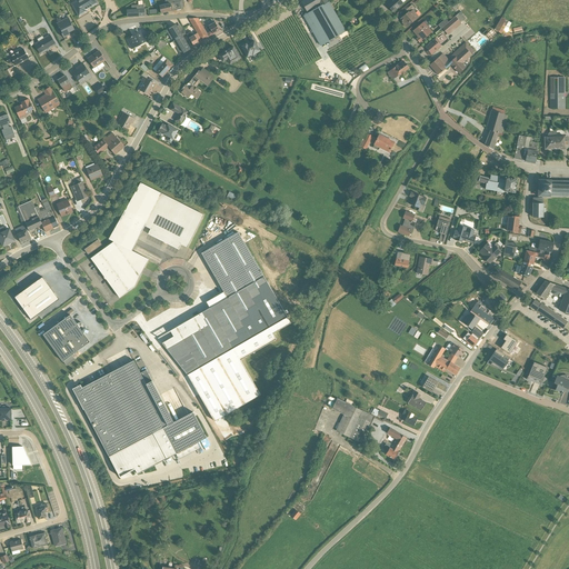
[(98,5),(96,0),(77,0),(70,5),(78,18),(88,12),(87,11),(98,5)]
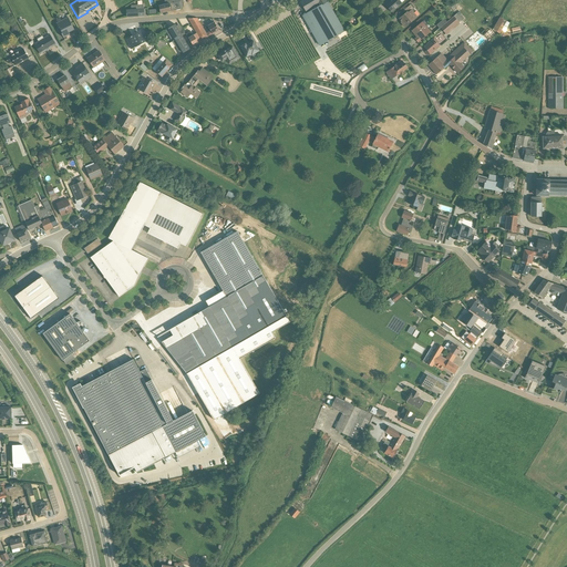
[(164,0),(165,4),(158,6),(161,13),(172,11),(181,9),(183,8),(181,0),(164,0)]
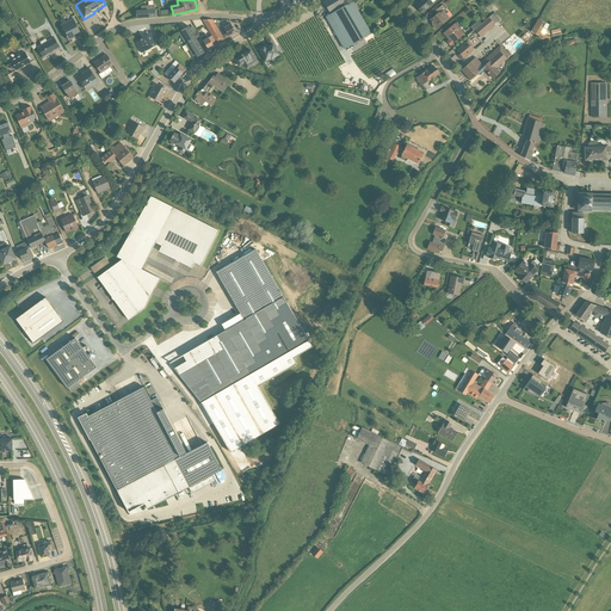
[(327,0),(323,2),(331,16),(326,18),(344,50),(371,35),(351,0),(327,0)]
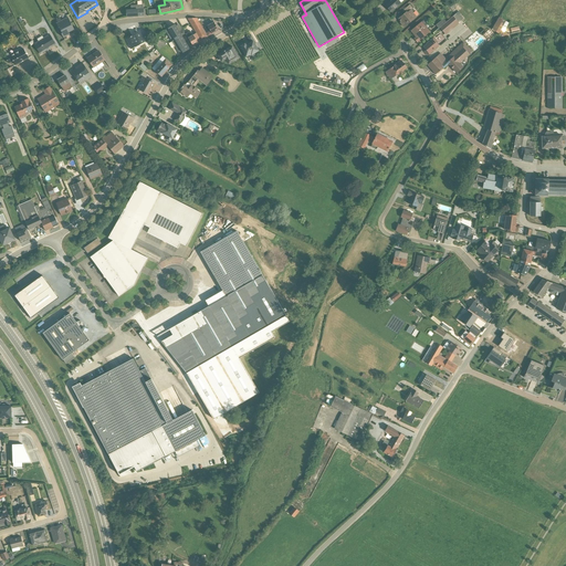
[(400,3),(397,0),(390,0),(384,6),(390,13),(400,3)]
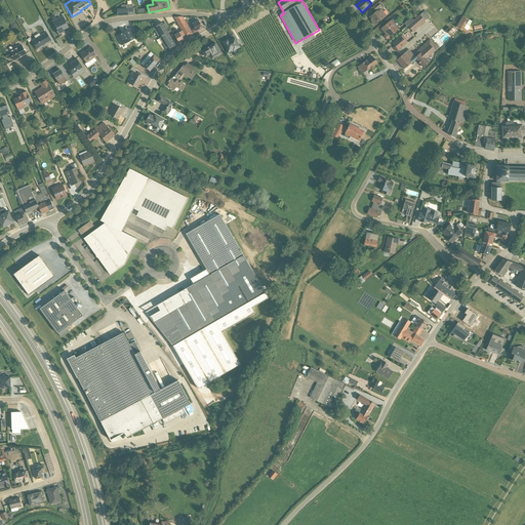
[(384,9),(379,4),(372,10),(374,13),(369,17),(371,21),(371,22),(374,26),(386,15),(382,11),(384,9)]
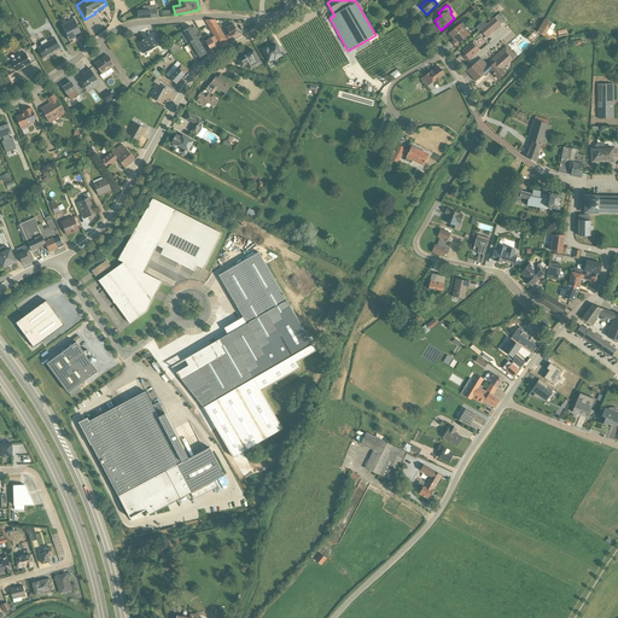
[(138,11),(138,18),(157,17),(156,6),(143,6),(143,11),(138,11)]
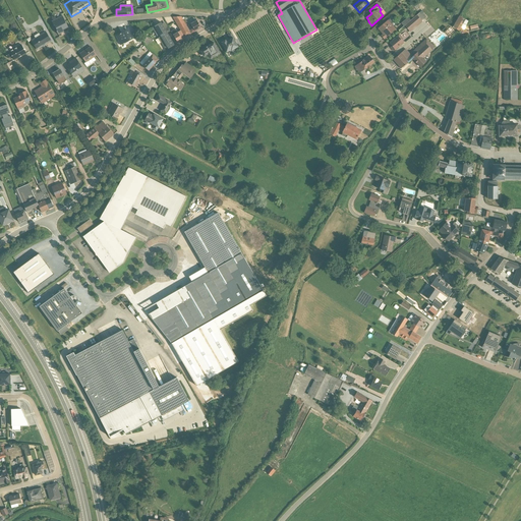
[(422,14),(423,13),(421,10),(404,25),(410,33),(422,22),(421,21),(425,17),(422,14)]
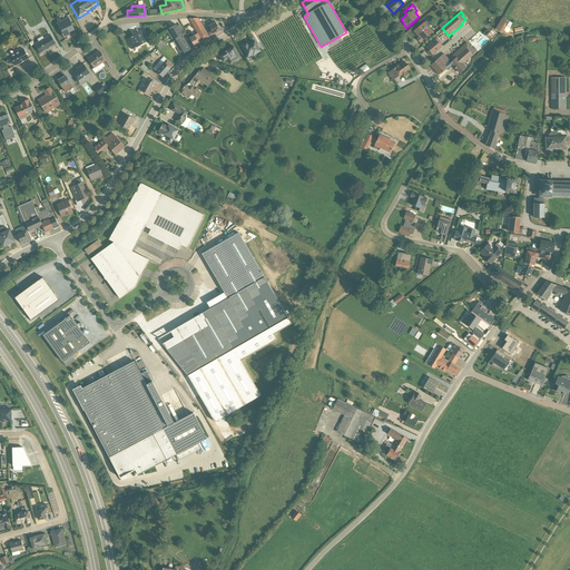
[(75,30),(68,18),(57,23),(64,38),(70,36),(68,32),(70,31),(70,32),(75,30)]
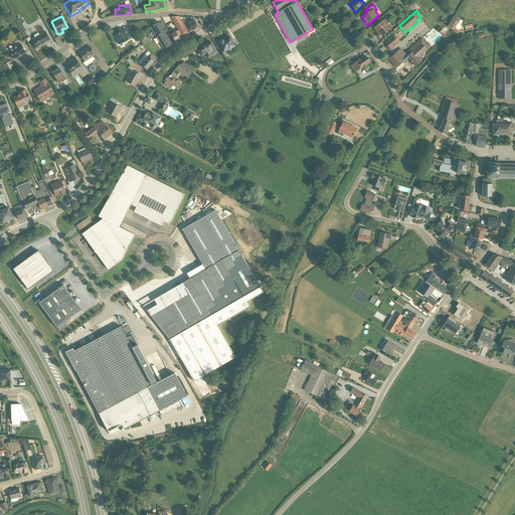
[(454,16),(447,27),(453,30),(453,31),(456,33),(461,32),(460,28),(458,29),(463,21),(454,16)]
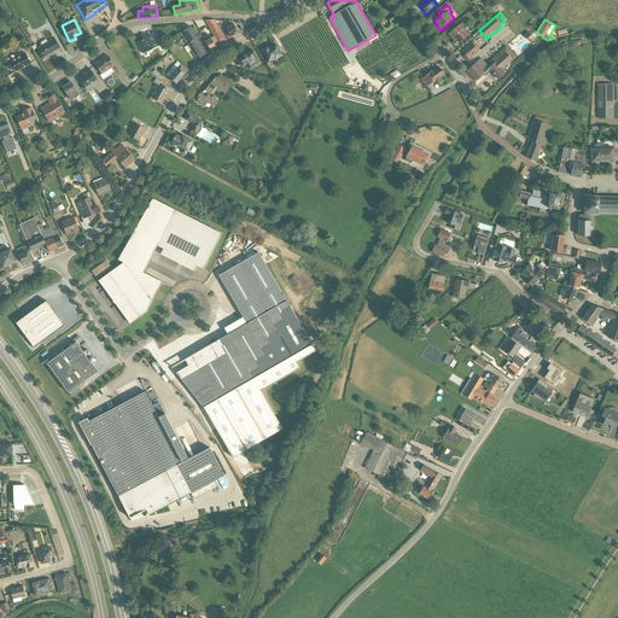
[(205,21),(219,45),(227,40),(215,21),(205,21)]
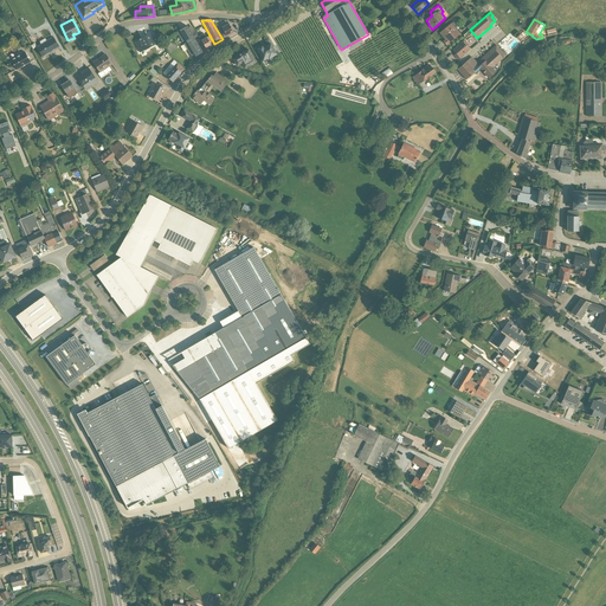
[(223,39),(233,33),(229,24),(219,30),(216,23),(214,23),(213,20),(212,21),(223,39)]
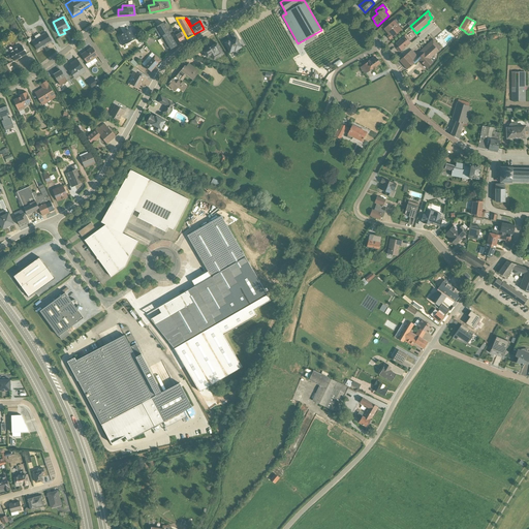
[(416,21),(413,18),(407,24),(409,27),(416,21)]
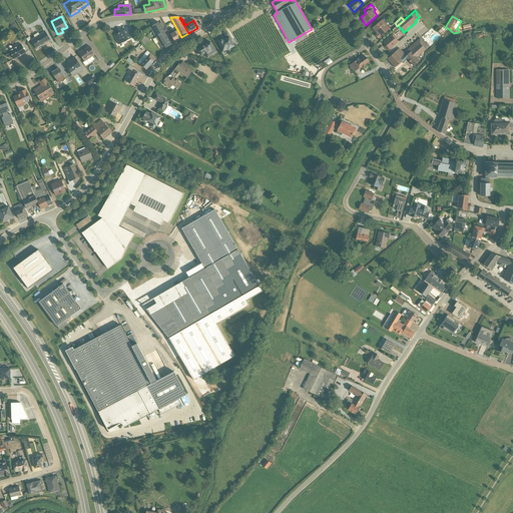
[(386,21),(384,18),(372,28),(376,34),(375,35),(378,39),(389,29),(384,23),(386,21)]
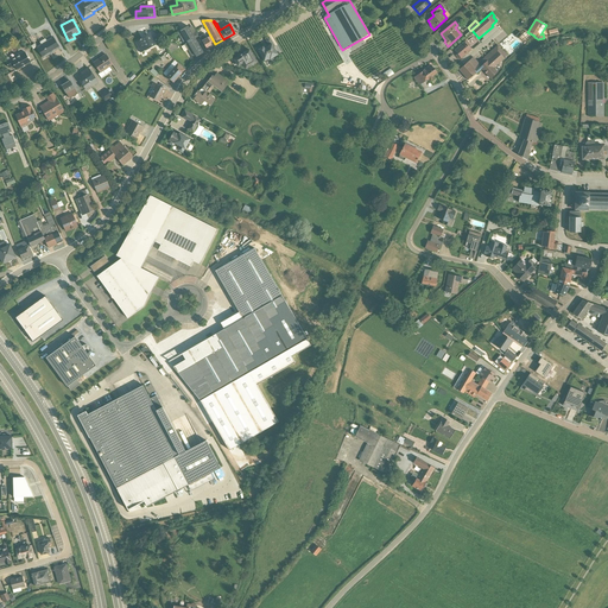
[(184,45),(195,39),(198,37),(192,26),(189,29),(188,26),(177,32),(184,45)]
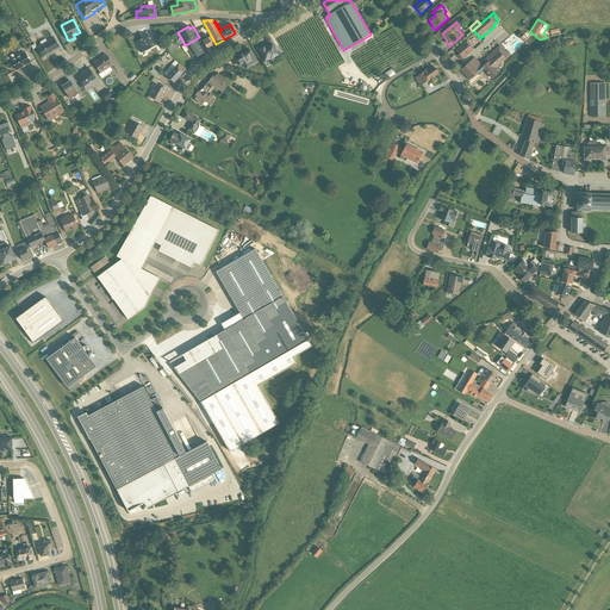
[(213,47),(216,44),(211,36),(207,38),(205,35),(200,37),(207,50),(213,47)]
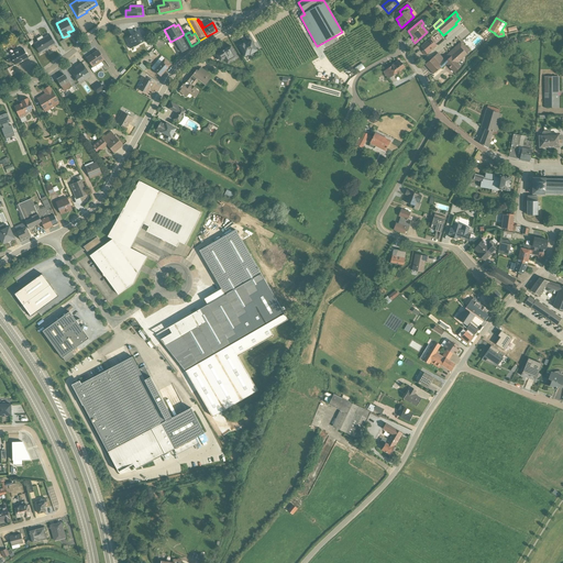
[(55,46),(56,45),(48,33),(43,37),(42,36),(37,40),(37,41),(33,43),(41,55),(42,54),(41,53),(54,45),(55,46)]
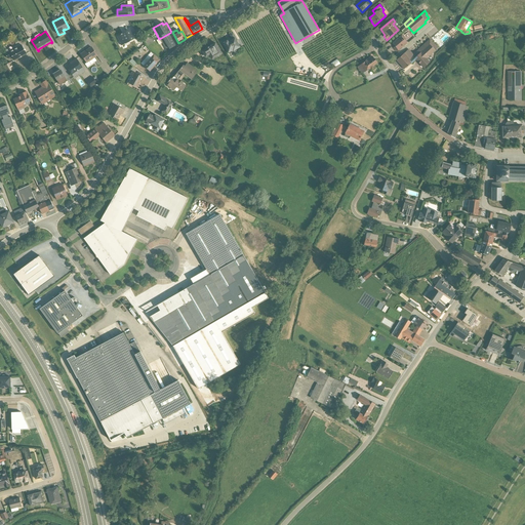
[(128,31),(117,37),(121,46),(133,40),(130,34),(129,34),(128,31)]
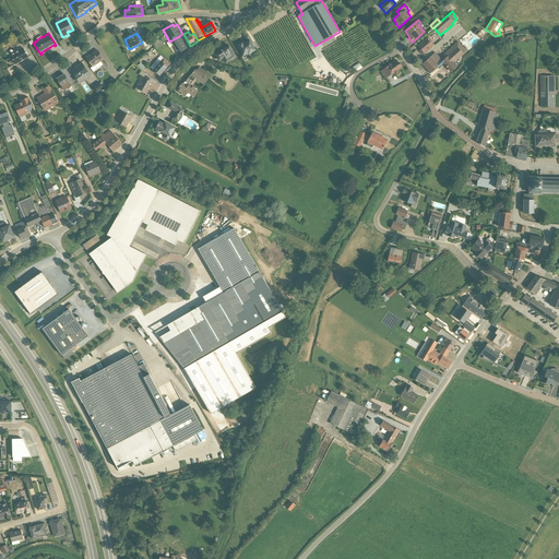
[(248,35),(244,37),(247,43),(242,45),(241,43),(237,46),(238,47),(238,48),(242,57),(247,54),(248,55),(256,50),(252,44),(248,35)]
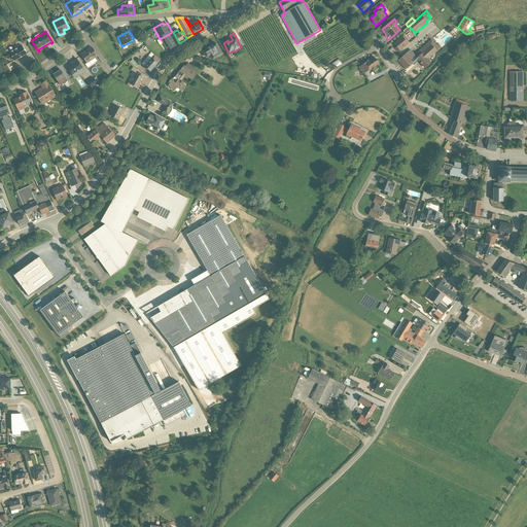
[(174,42),(169,34),(160,39),(156,40),(160,45),(163,43),(168,51),(174,47),(176,45),(174,42)]
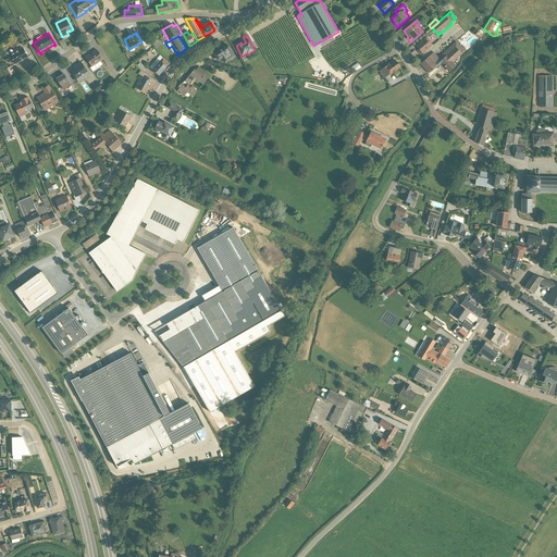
[(430,41),(426,37),(419,44),(416,46),(419,49),(417,51),(420,56),(428,49),(431,46),(429,44),(430,41)]
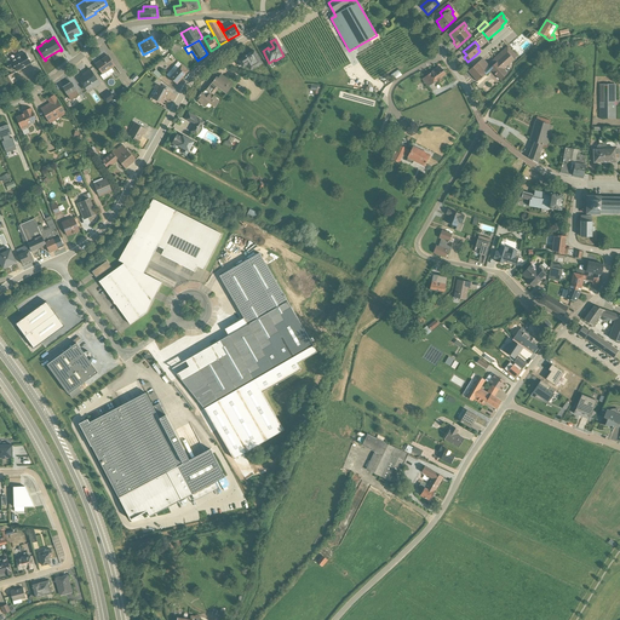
[(468,72),(476,82),(486,73),(489,69),(499,80),(507,74),(506,73),(511,69),(506,64),(516,56),(507,46),(493,58),(487,64),(482,58),(468,72)]
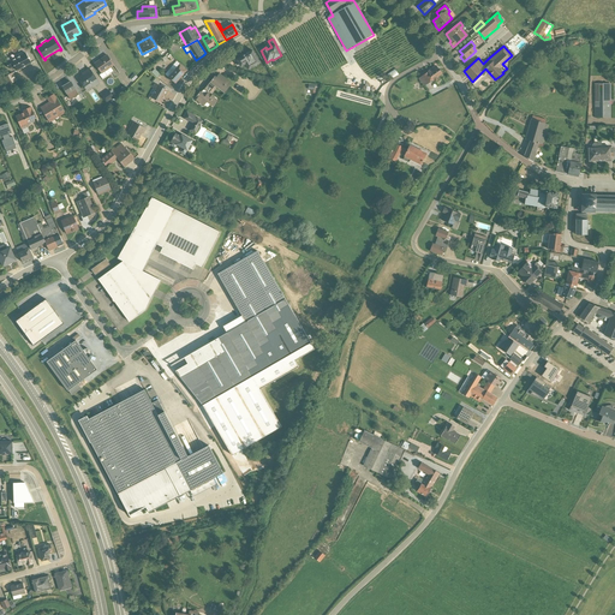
[(260,63),(252,51),(240,58),(242,58),(234,61),(237,65),(239,64),(240,67),(245,64),(249,70),(260,63)]
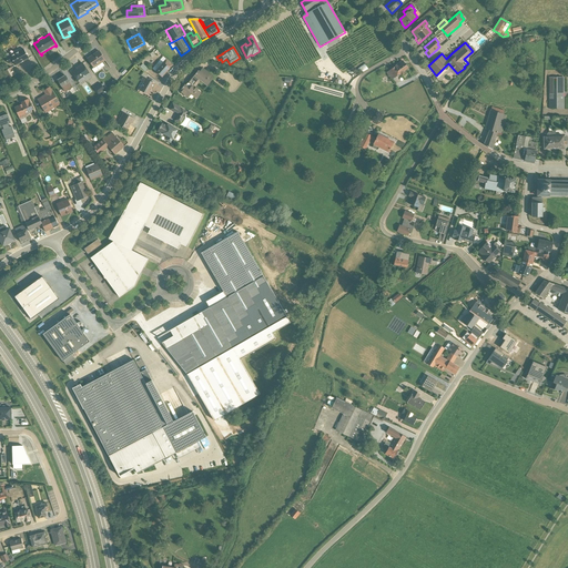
[(9,56),(6,58),(8,64),(13,61),(16,67),(29,59),(23,49),(19,51),(19,50),(14,52),(16,54),(10,57),(9,56)]
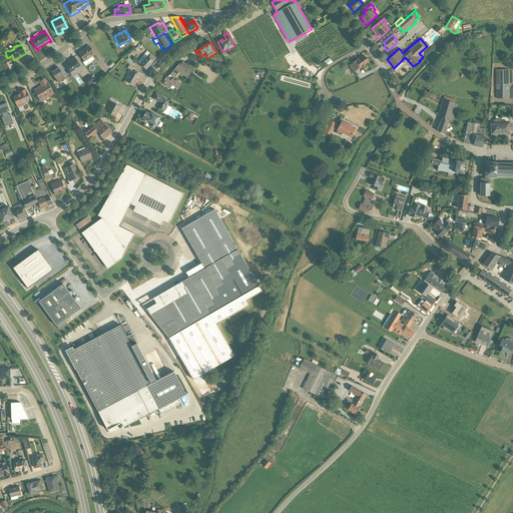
[(89,63),(94,60),(92,57),(95,54),(89,46),(79,53),(84,62),(83,63),(85,65),(89,63)]
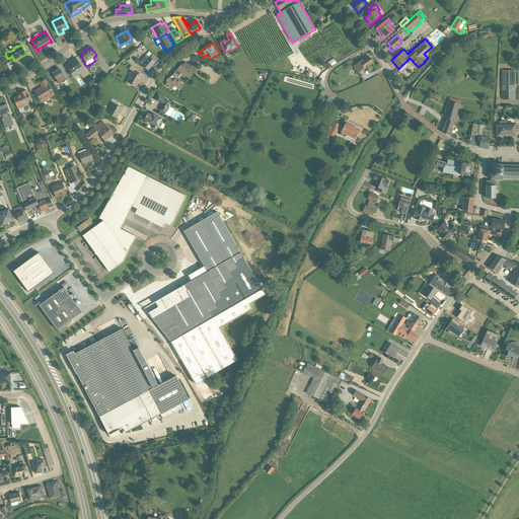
[(148,71),(158,59),(152,54),(149,52),(139,63),(148,71)]
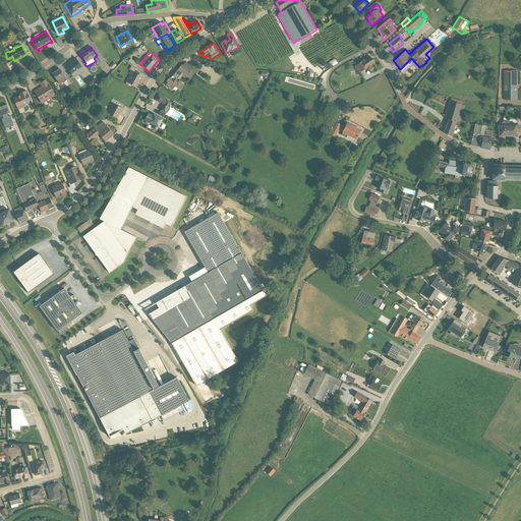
[(354,66),(359,73),(366,68),(366,69),(370,66),(369,65),(373,63),(368,56),(354,66)]
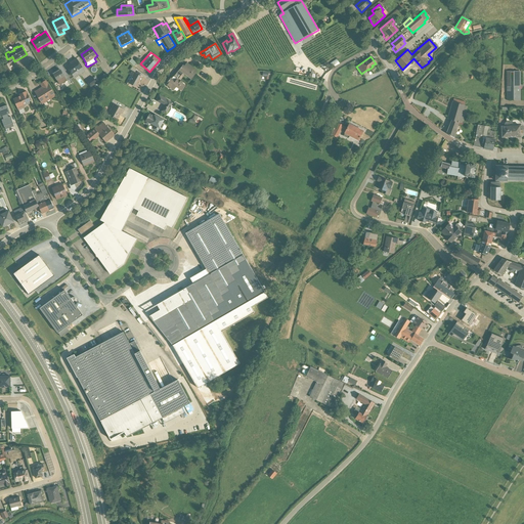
[(81,74),(85,72),(76,58),(72,61),(73,62),(67,67),(74,77),(80,73),(81,74)]
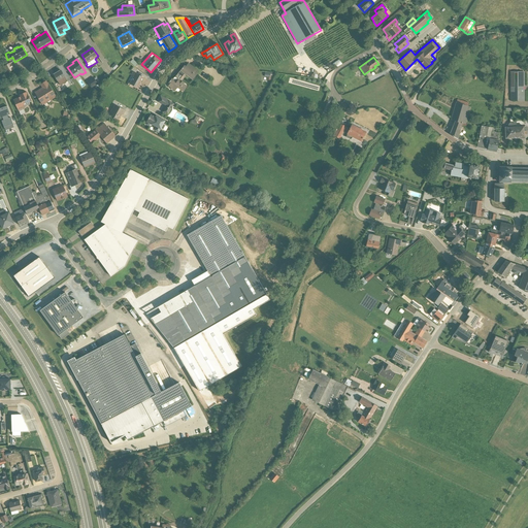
[(341,64),(338,60),(332,64),(335,69),(341,64)]
